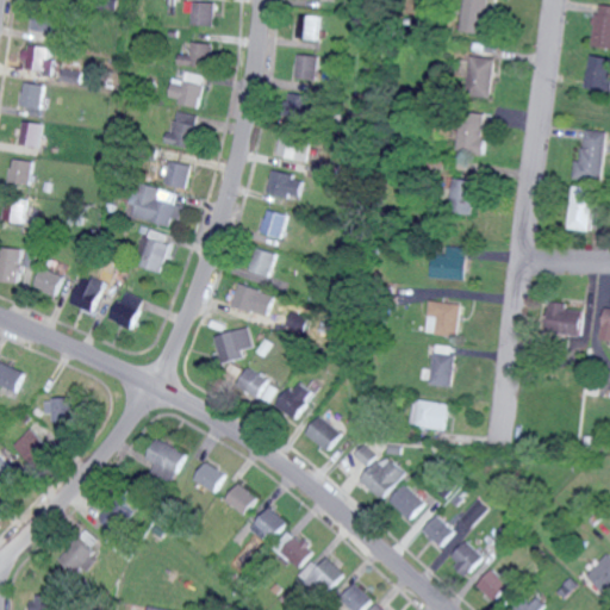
[(489,36),(493,0),(466,0),(461,31),(489,36)]
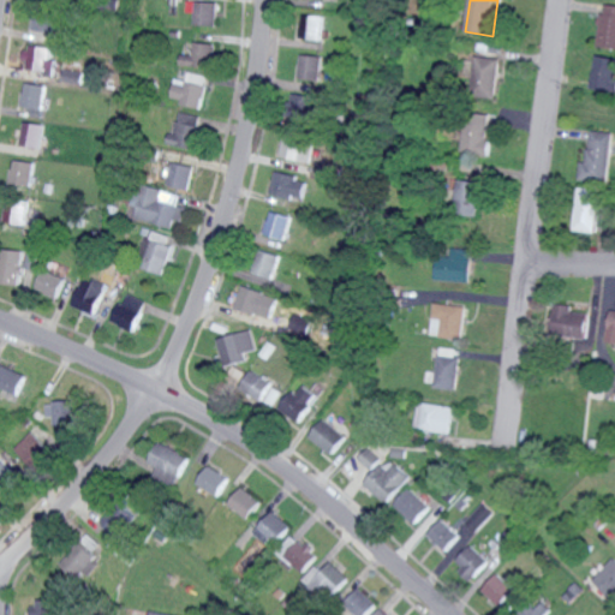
[(218,27),(219,3),(197,1),(196,25),(218,27)]
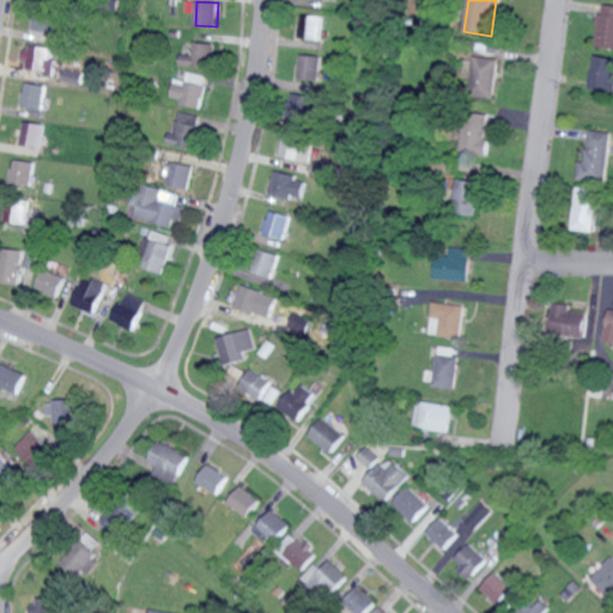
[(595,46),(612,48),(612,4),(602,2),(595,46)]
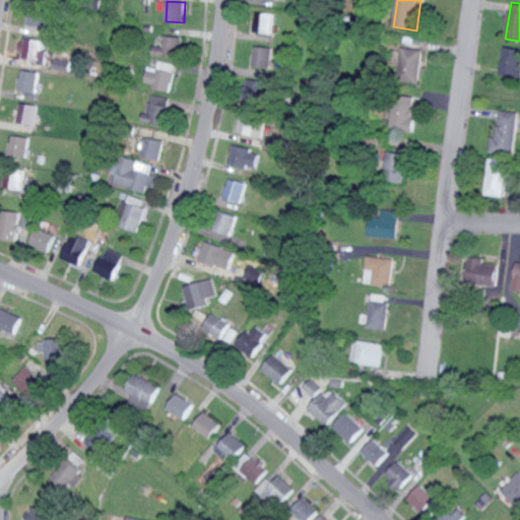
[(273,14),(255,12),(253,31),(271,35),(273,14)]
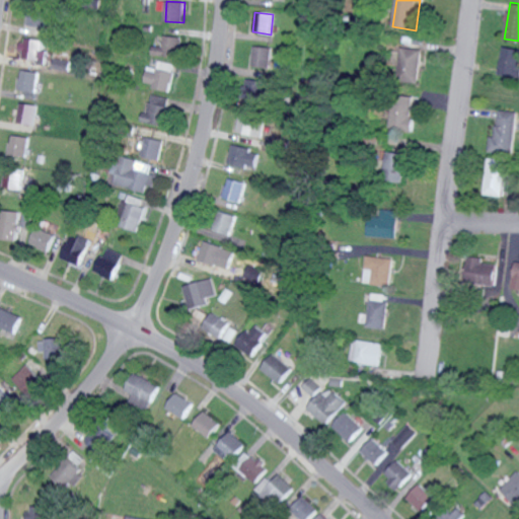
[(28,24),(50,28),(52,17),(30,13),(28,24)]
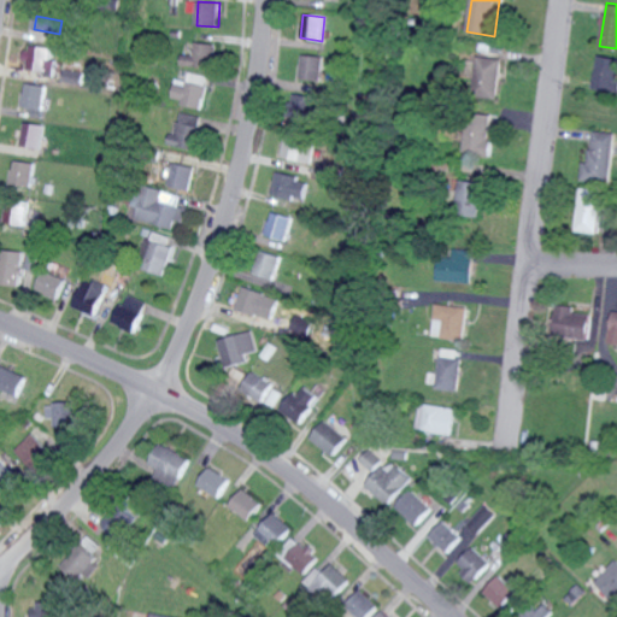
[(216,43),(195,42),(195,56),(182,54),(182,66),(215,68),(216,43)]
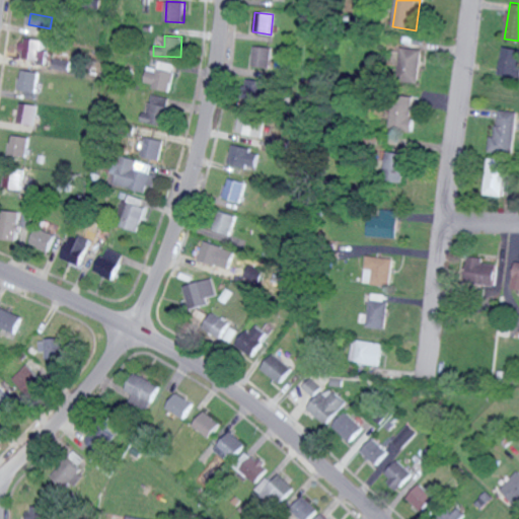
[(45,40),(23,39),(22,58),(48,60),(48,51),(44,51),(45,40)]
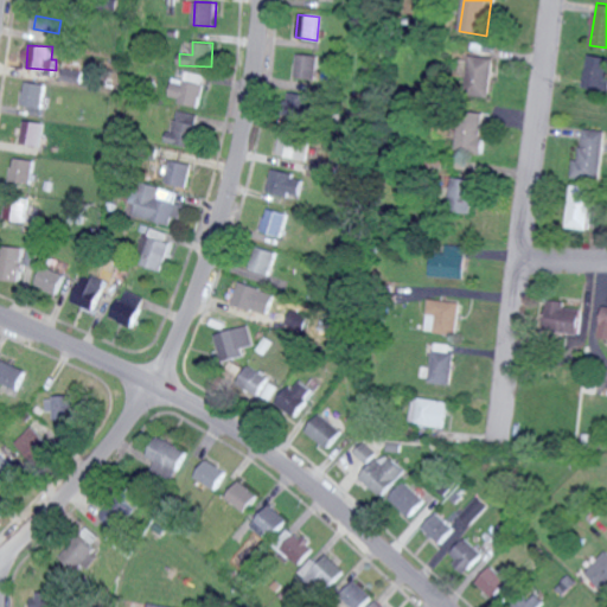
[(293,77),(315,80),(319,56),(295,53),(293,77)]
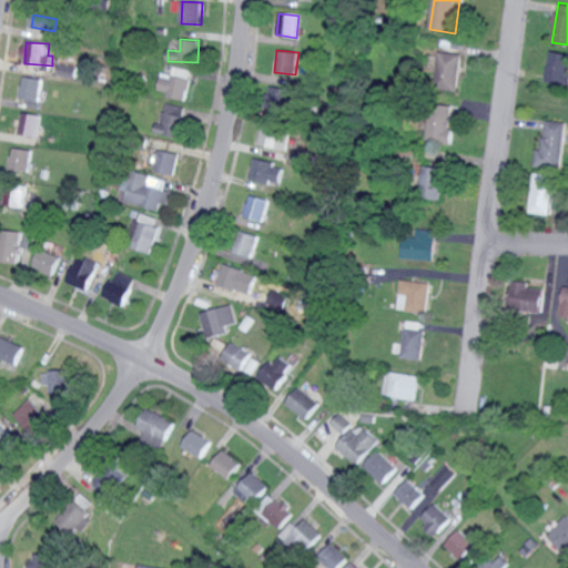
[(567,84),(567,53),(550,51),(545,80),(567,84)]
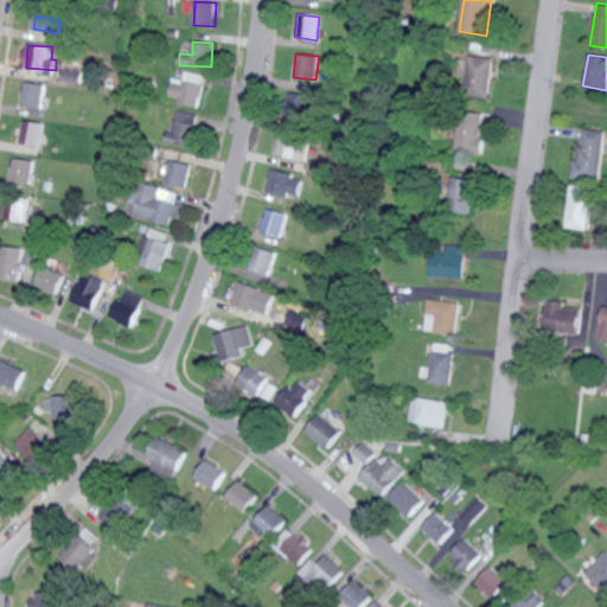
[(493,58),(470,56),(466,94),(490,96),(493,58)]
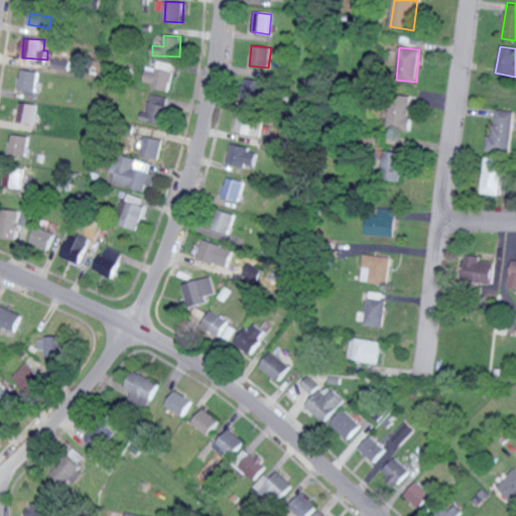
[(53,69),(71,71),(72,60),(54,58),(53,69)]
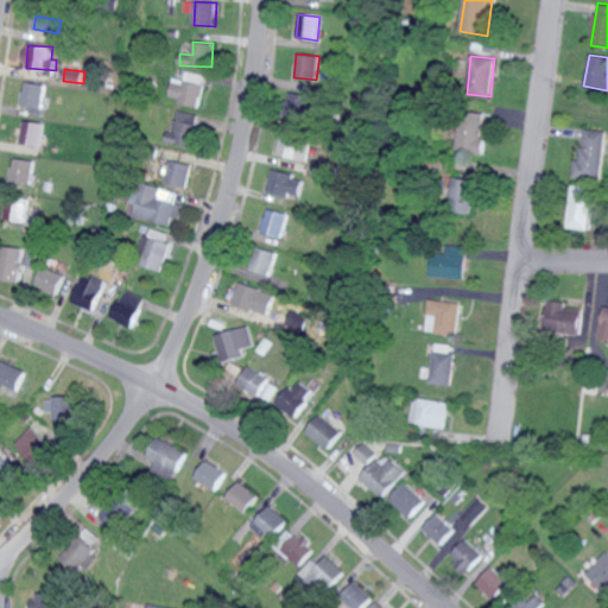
[(184,80),(173,77),(170,96),(179,99),(178,102),(200,107),(206,75),(187,71),(184,80)]
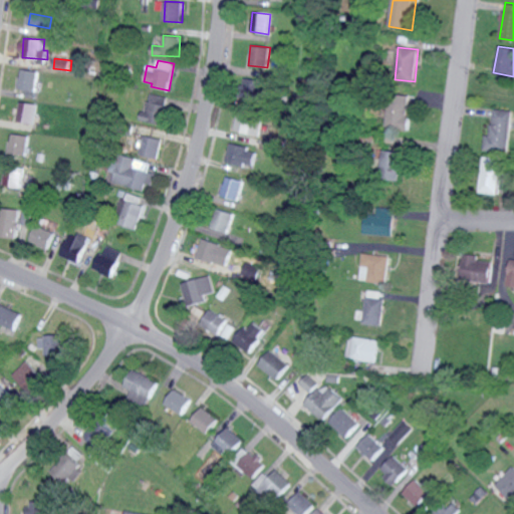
[(37,91),(39,71),(22,69),(19,89),(37,91)]
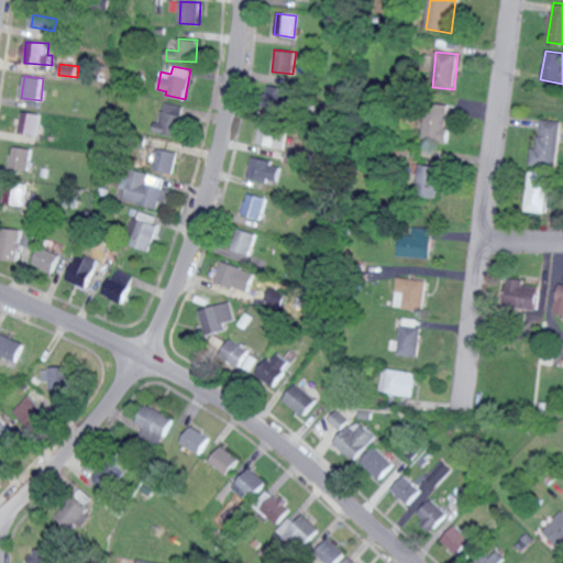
[(268,84),(261,103),(283,112),(290,92),(268,84)]
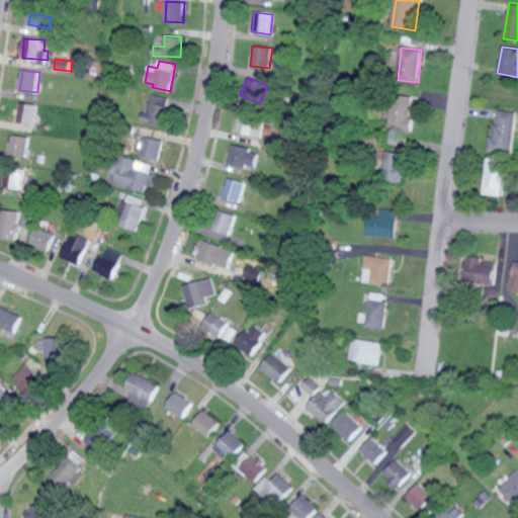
[(149,100),(166,105),(170,93),(153,88),(149,100)]
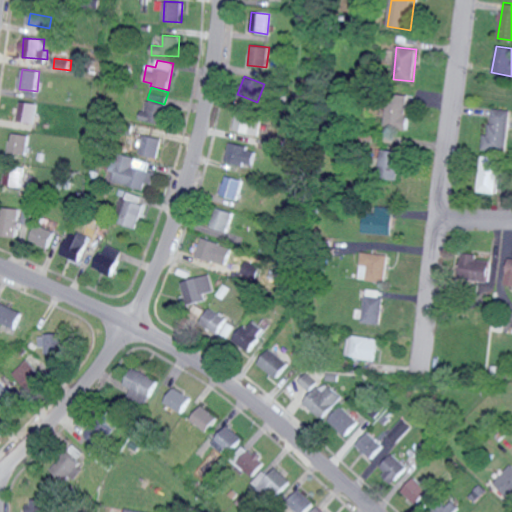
[(407,132),(409,96),(387,95),(386,132),(407,132)]
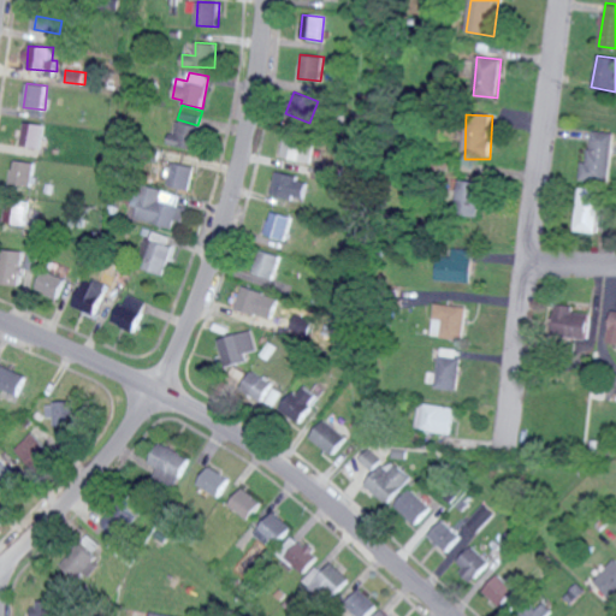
[(46,125),(25,122),(22,146),(42,149),(46,125)]
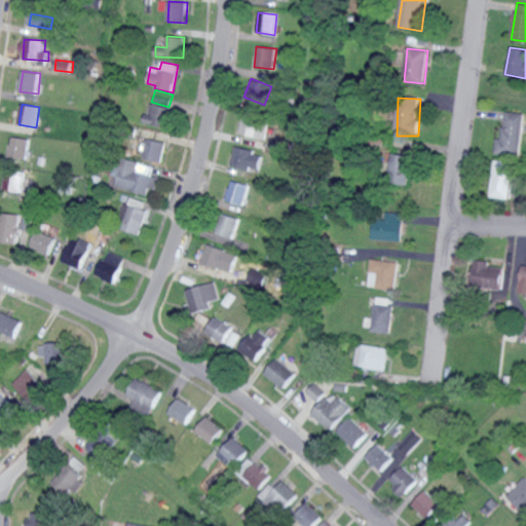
[(168,128),(172,107),(149,105),(148,113),(144,113),(142,124),(168,128)]
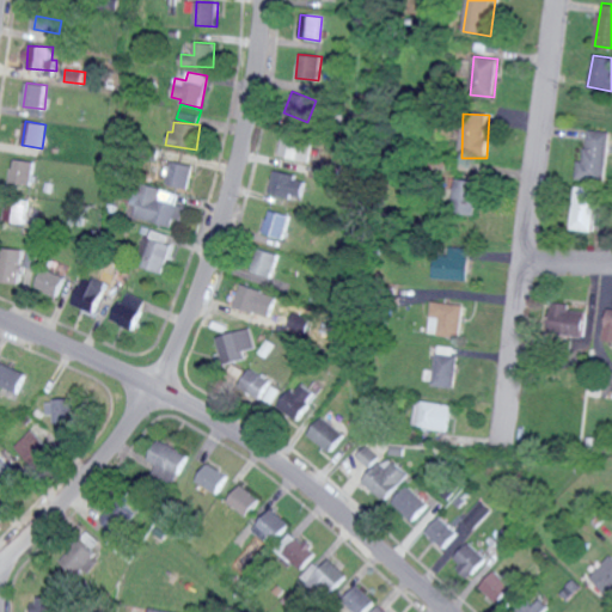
[(579,179),(607,181),(610,132),(588,130),(587,160),(580,159),(579,179)]
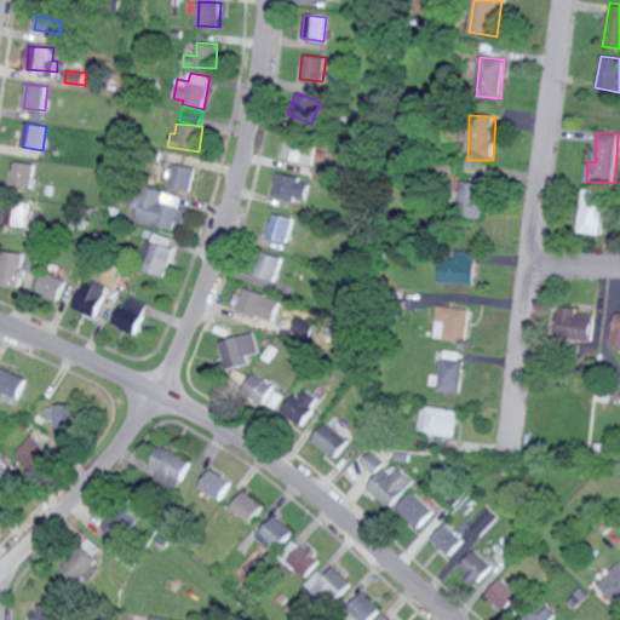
[(298,162),(305,138),(287,133),(281,158),(298,162)]
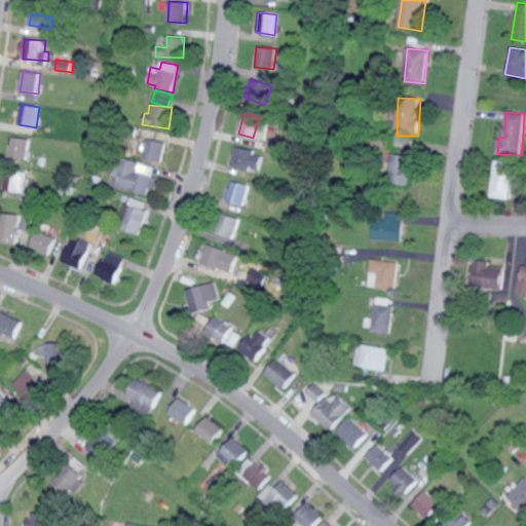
[(27,160),(30,139),(12,137),(8,157),(27,160)]
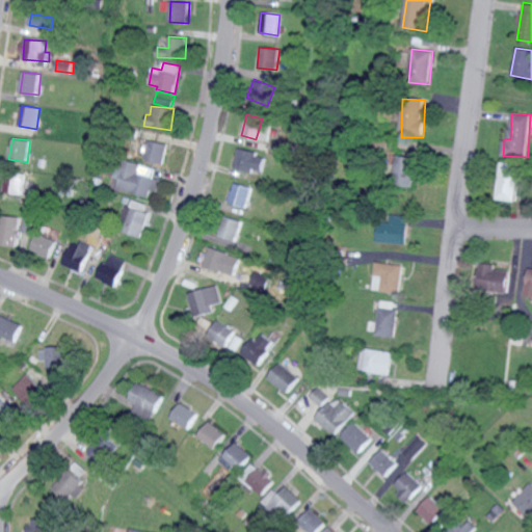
[(162,164),(166,143),(143,138),(140,152),(145,153),(143,160),(162,164)]
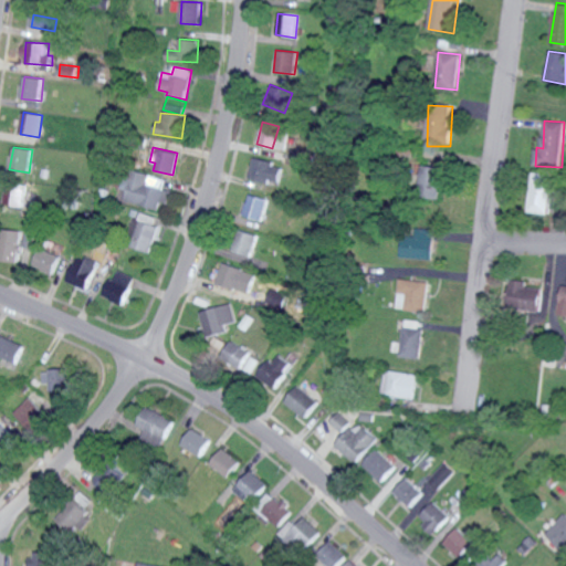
[(281,165),(252,159),(248,180),(276,186),(281,165)]
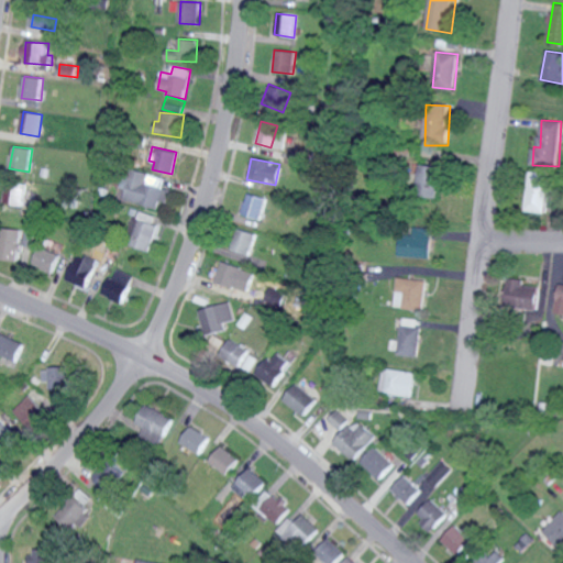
[(440,198),(441,166),(420,165),(419,197),(440,198)]
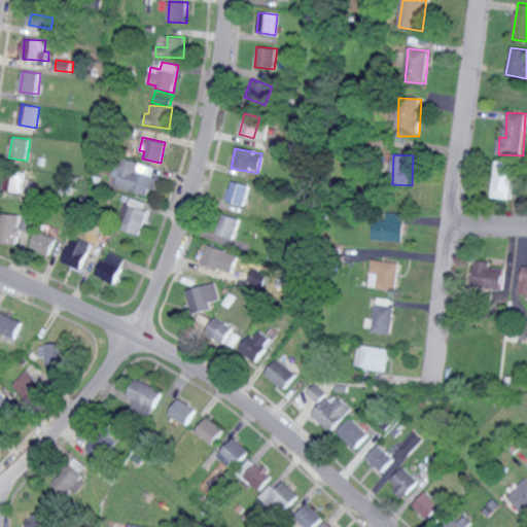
[(153,167),(123,159),(114,187),(145,196),(147,187),(154,189),(157,178),(151,176),(153,167)]
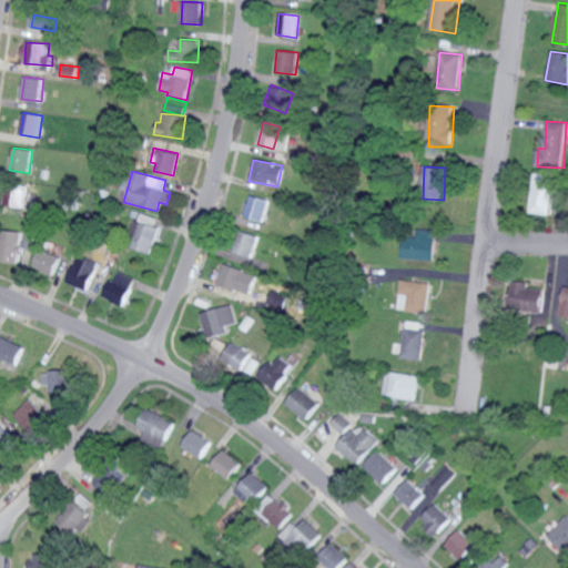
[(556,174),(535,174),(533,214),(554,214),(556,174)]
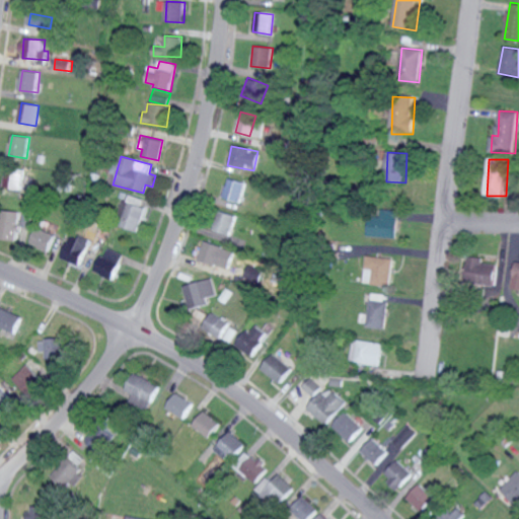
[(22,172),(5,171),(4,189),(22,189),(22,172)]
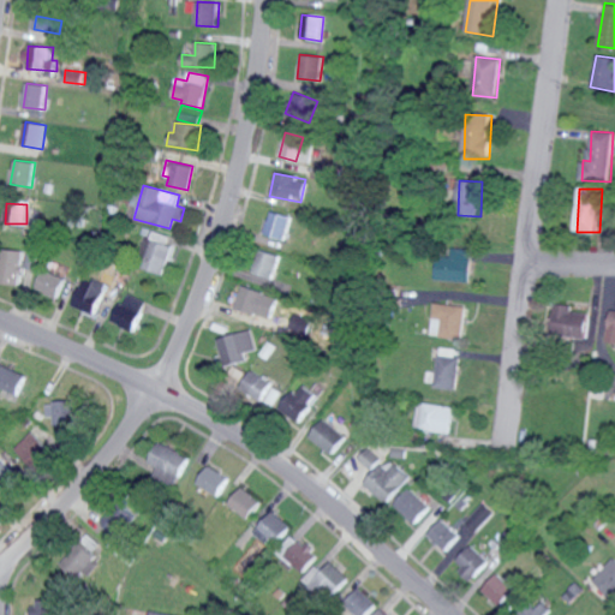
[(263,234),(282,240),(290,218),(269,212),(263,234)]
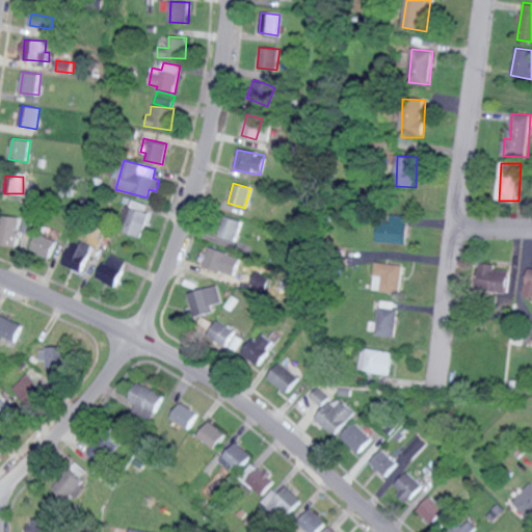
[(117,232),(139,237),(147,204),(126,200),(117,232)]
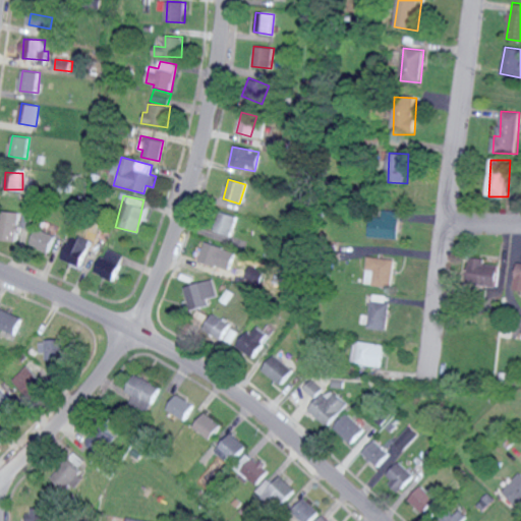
[(370,238),(400,239),(401,211),(384,210),(384,217),(371,216),(370,238)]
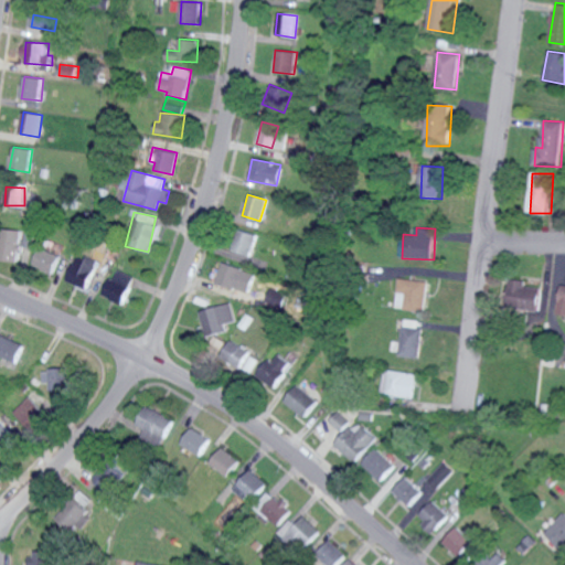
[(21,232),(21,231),(0,230),(0,231),(0,260),(20,262),(21,247),(32,248),(33,232),(21,232)]
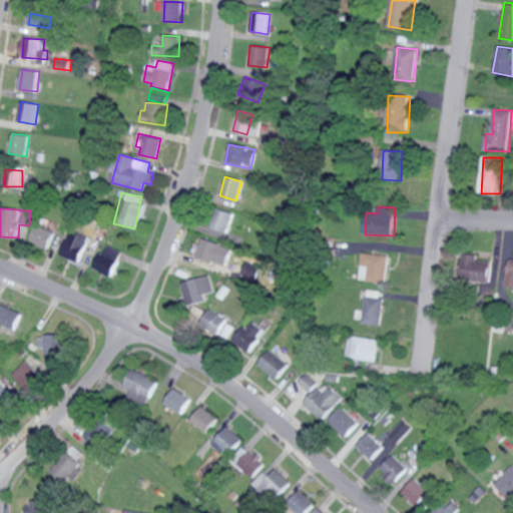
[(230,211),(215,208),(209,228),(225,232),(230,211)]
